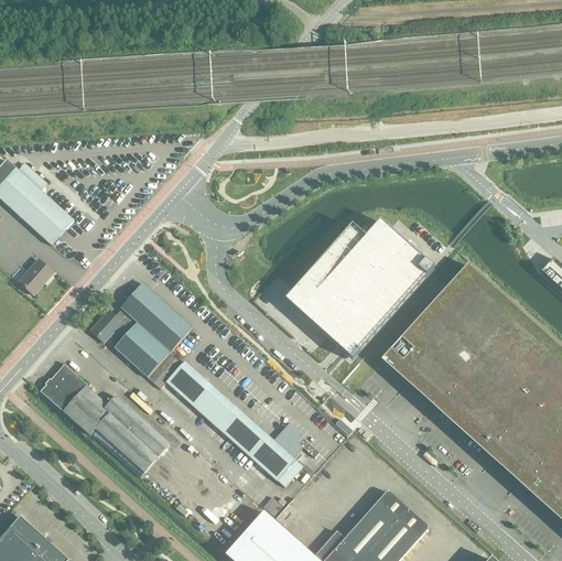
[(0,198),(50,244),(72,219),(39,190),(45,182),(22,161),(15,169),(4,159),(0,163),(0,198)]
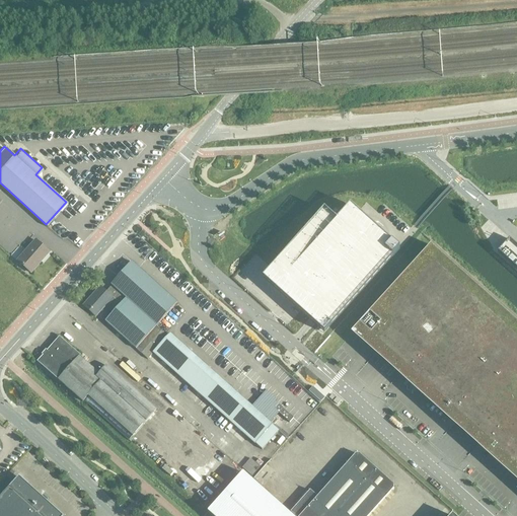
[(393,248),(347,206),(333,221),(319,209),(257,278),(318,333),(393,248)]
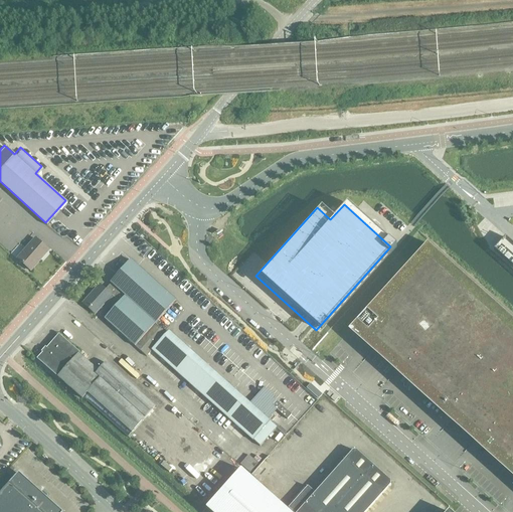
[(497,241),(492,246),(512,266),(512,243),(503,234),(497,241)]
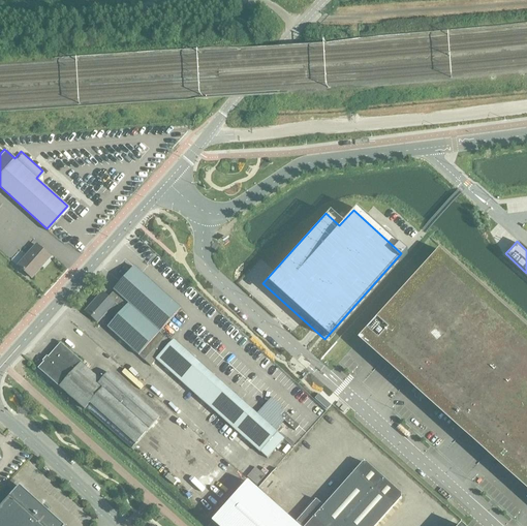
[(30,276),(49,254),(35,242),(16,264),(30,276)]
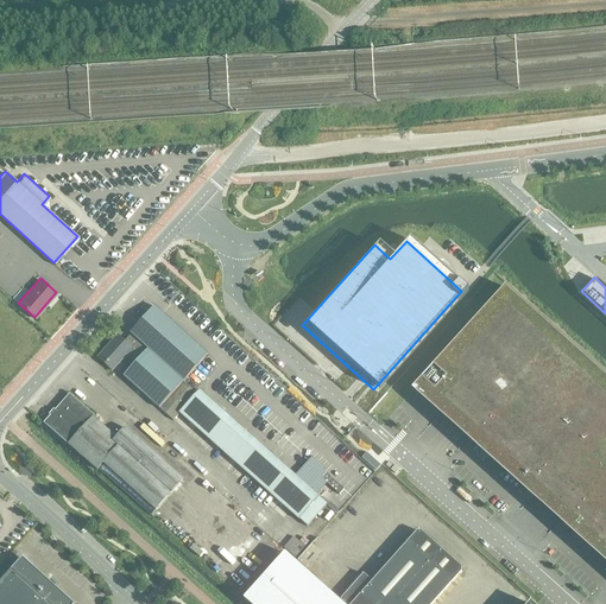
[(605,376),(503,284),(418,379),(605,546),(605,376)]
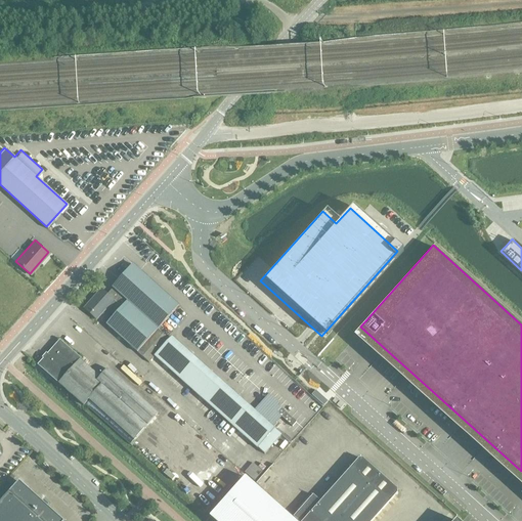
[(99,287),(83,305),(95,316),(104,306),(113,313),(105,321),(140,354),(147,359),(153,353),(256,445),(263,450),(271,441),(273,443),(276,439),(274,437),(279,432),(271,424),(276,418),(277,417),(270,409),(275,403),(278,401),(267,391),(252,407),(201,361),(211,350),(201,341),(205,336),(194,326),(186,335),(165,316),(177,303),(165,293),(153,281),(131,262),(111,285),(112,286),(105,292),(99,287)]
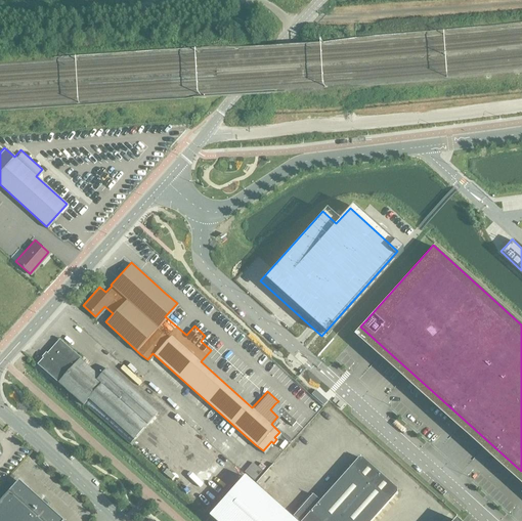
[(79,356),(58,338),(36,362),(82,402),(83,401),(128,441),(156,410),(105,366),(98,375),(78,357),(79,356)]
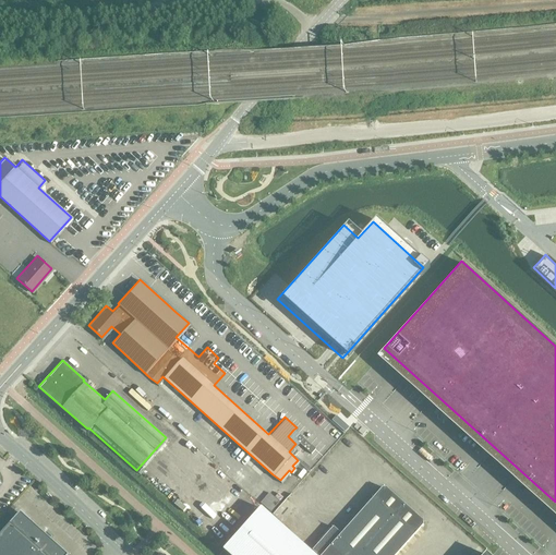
[(317,554),(393,554),(422,523),(421,519),(385,486),(381,486),(339,532),(331,525),(311,549),(317,554)]
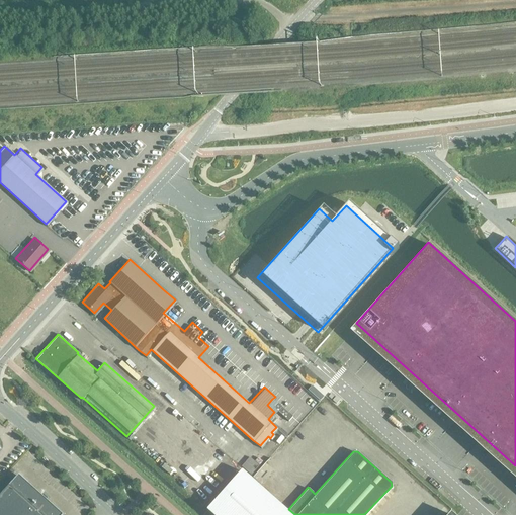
[(250,471),(257,460),(248,453),(240,464),(250,471)]
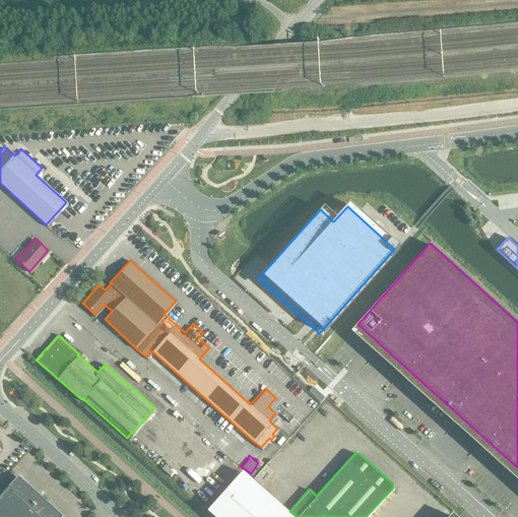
[(293,516),(242,471),(206,510),(213,516),(293,516)]
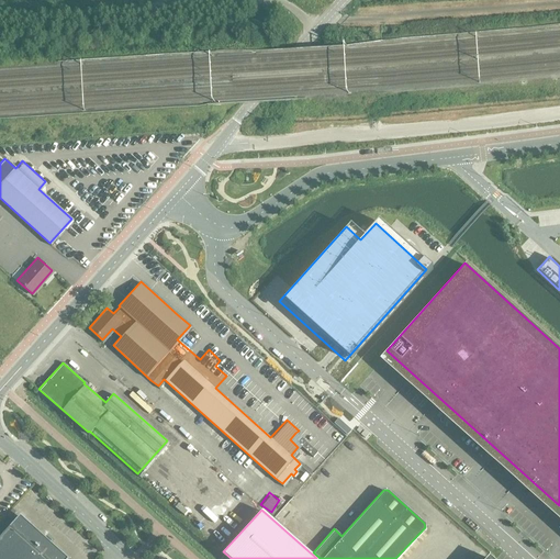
[(0,558),(64,558),(67,557),(19,513),(0,534),(0,558)]
